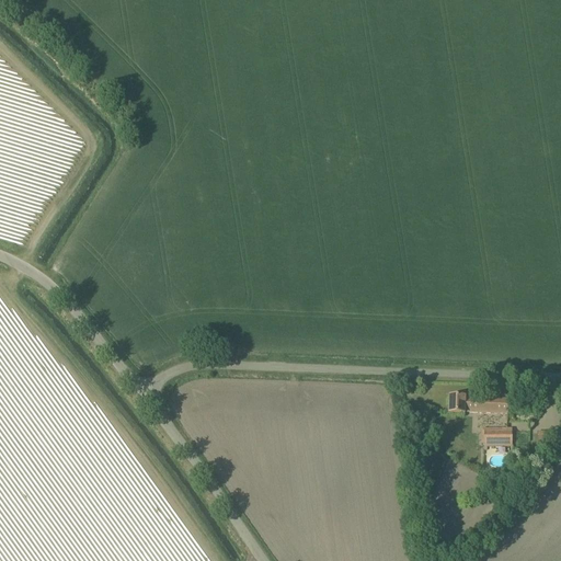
[(465,413),(506,414),(507,401),(465,399),(449,399),(449,414),(465,415),(465,413)]
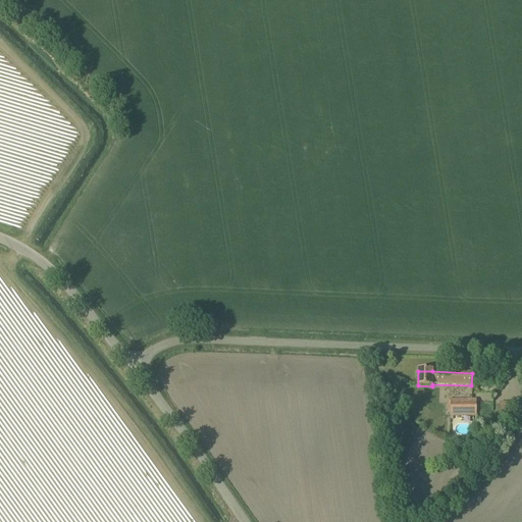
[(379,399),(378,402),(379,405),(382,407),(385,406),(386,403),(385,400),(382,398),(379,399)]
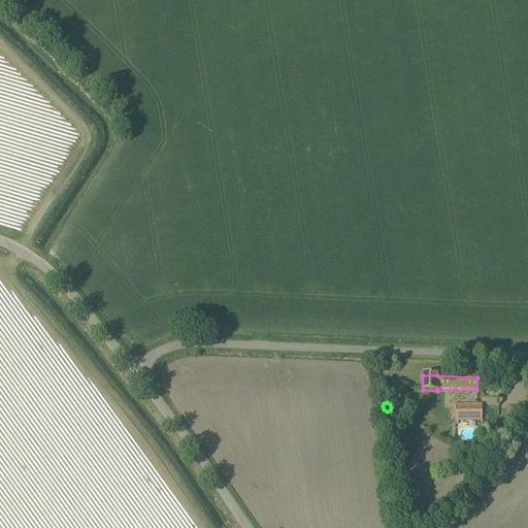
[(481,406),(453,406),(453,420),(455,420),(455,425),(458,425),(458,421),(481,421),(481,406)]
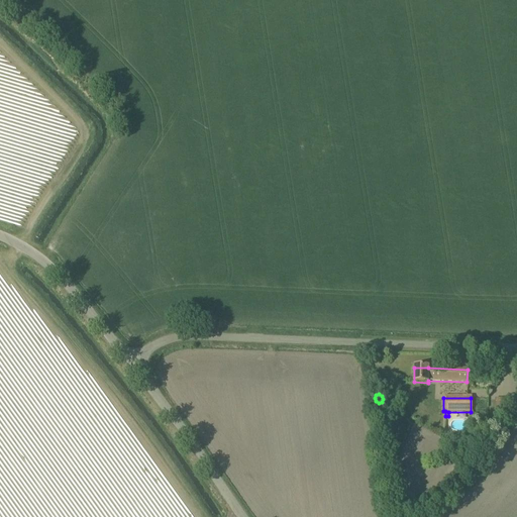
[(497,400),(496,416),(509,417),(509,400),(497,400)]
